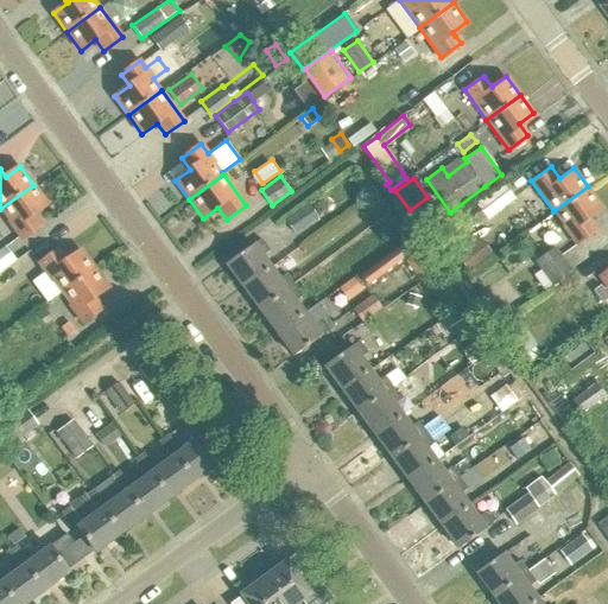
[(487,217),(514,196),(501,179),(454,214),(466,229),(486,215),(487,217)]
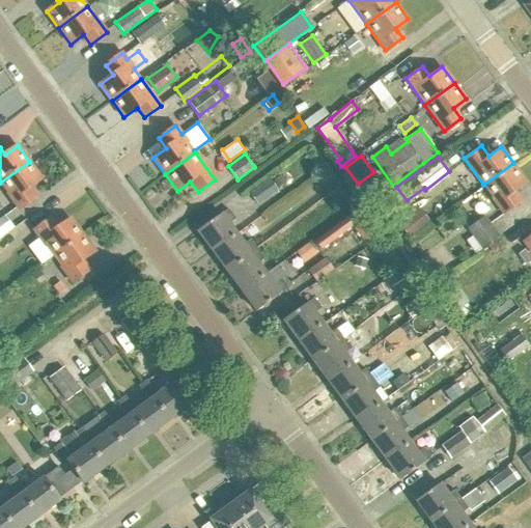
[(28,187),(42,178),(29,162),(0,183),(19,209),(35,197),(28,187)]
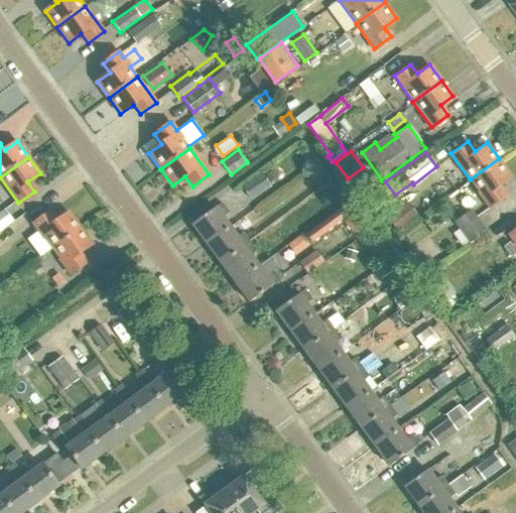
[(498,183),(511,174),(499,158),(470,179),(489,206),(505,194),(498,183)]
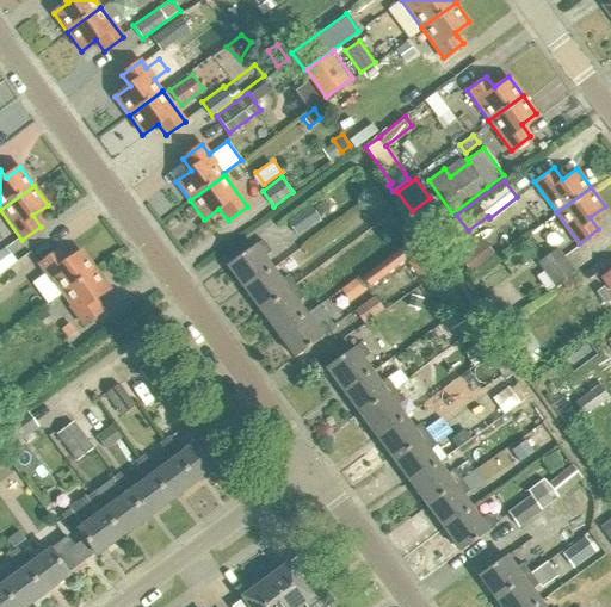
[(320,215),(328,209),(323,200),(314,206),(320,215)]
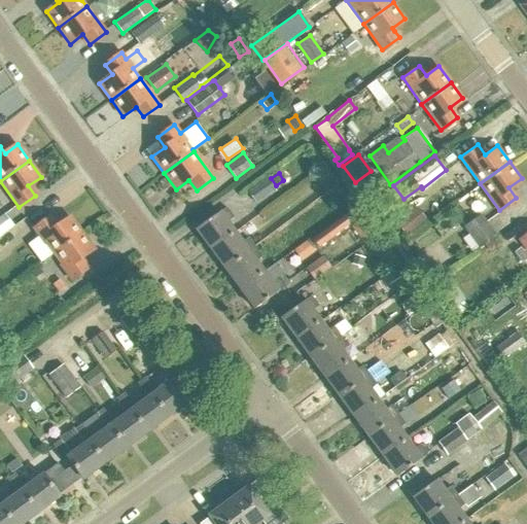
[(247,190),(255,202),(276,186),(268,176),(247,190)]
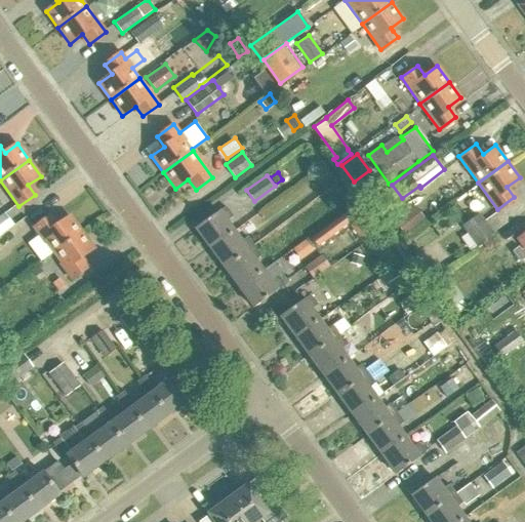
[(425,216),(414,203),(396,218),(406,232),(425,216)]
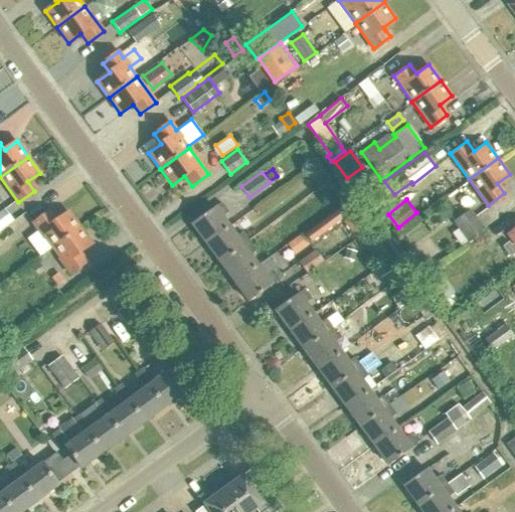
[(190,221),(204,241),(227,224),(220,215),(227,210),(219,200),(190,221)]
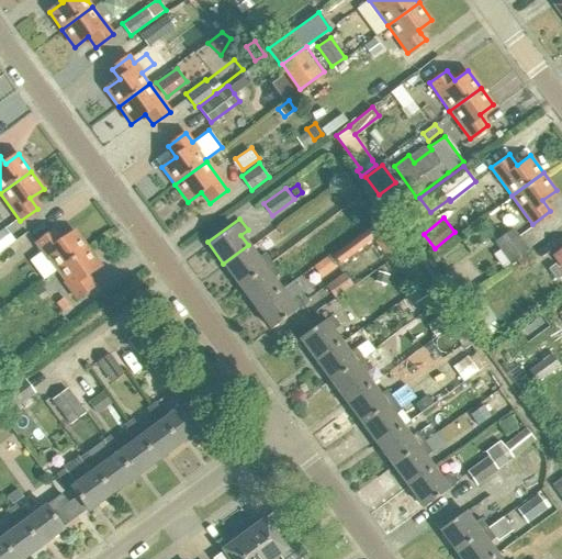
[(375,222),(333,253),(339,261),(373,237),(386,256),(394,250),(375,222)]
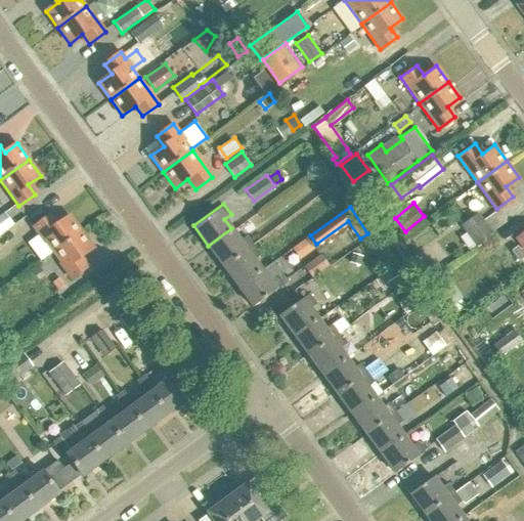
[(0,231),(13,223),(4,210),(0,213),(0,231)]
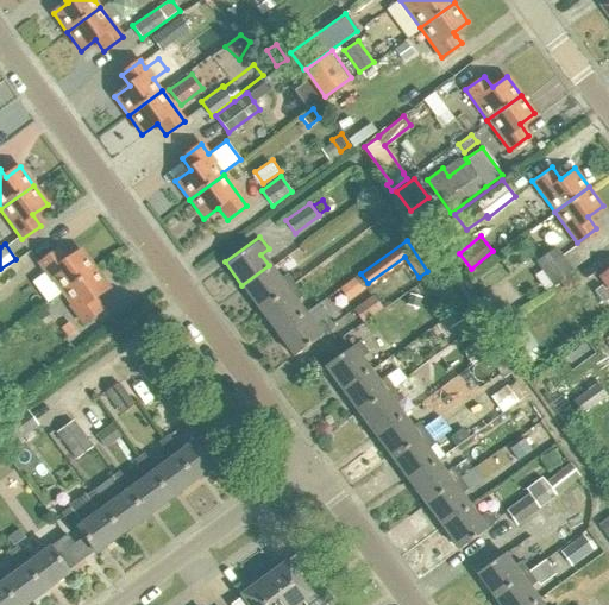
[(572,268),(556,245),(535,259),(552,282),(572,268)]
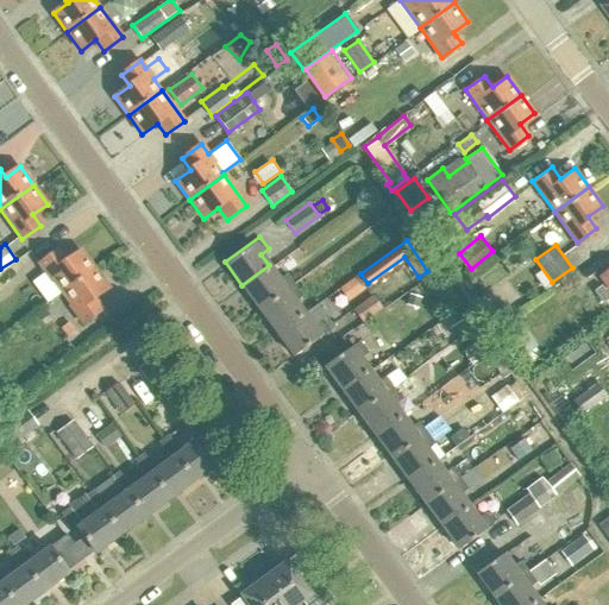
[(39,263),(62,294),(96,269),(82,250),(67,260),(58,249),(39,263)]
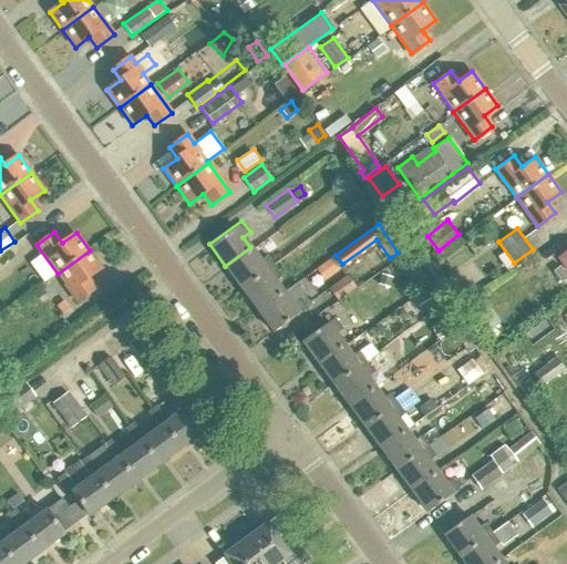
[(0,273),(26,255),(17,244),(0,255),(0,273)]
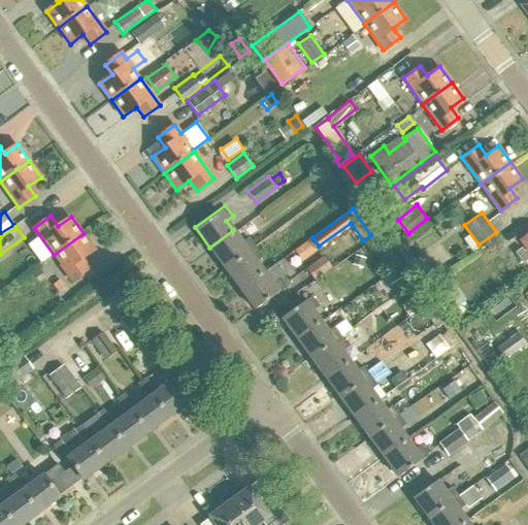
[(241,240),(233,230),(209,248),(225,267),(255,245),(248,236),(241,240)]
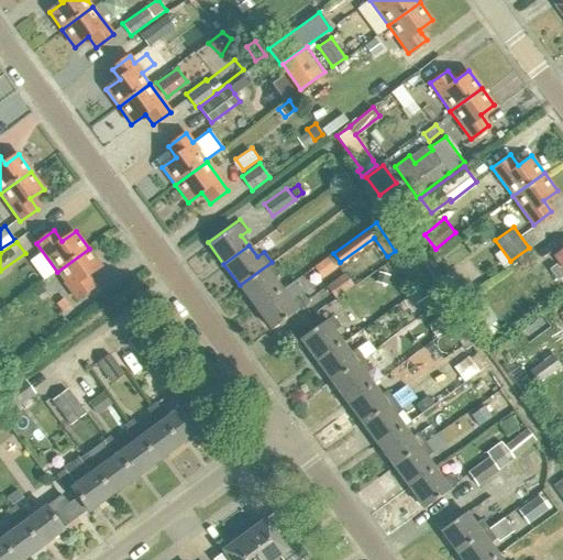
[(88,276),(102,266),(89,249),(57,272),(78,299),(96,286),(88,276)]
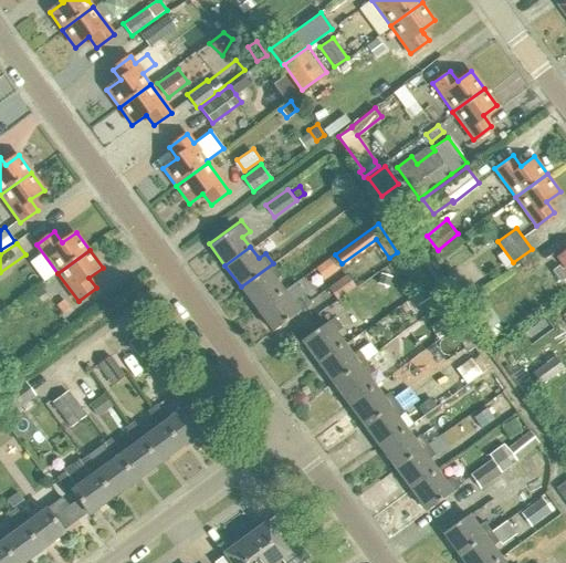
[(324,279),(337,269),(328,257),(315,267),(324,279)]
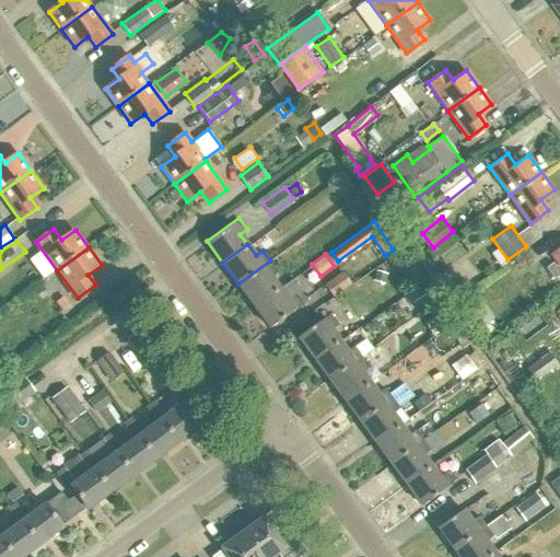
[(278,271),(270,260),(238,283),(254,305),(279,287),(271,276),(278,271)]
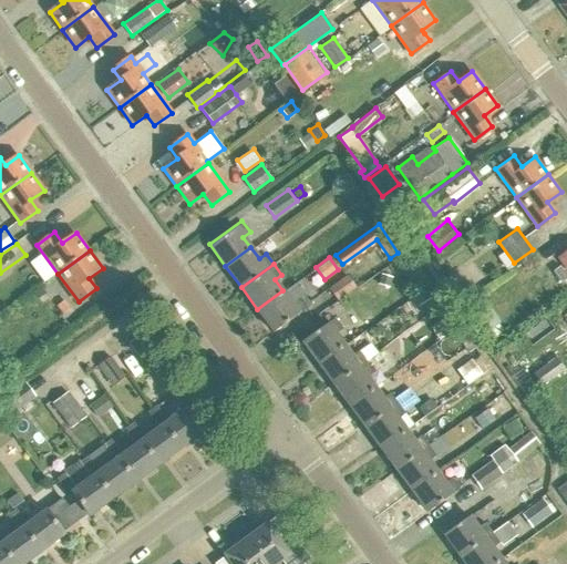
[(566,276),(566,267),(566,266),(563,268),(559,265),(554,269),(562,280),(566,276)]
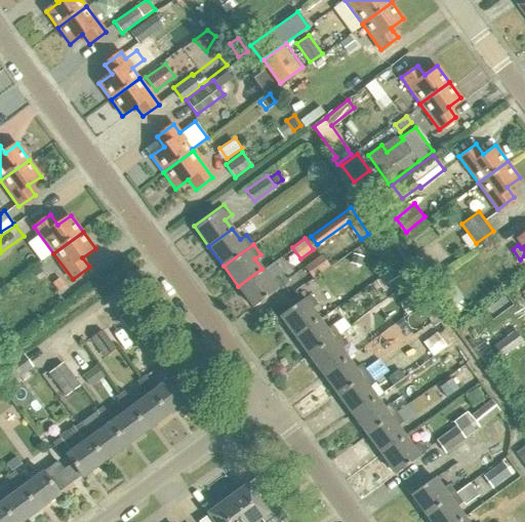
[(322,253),(305,266),(313,277),(330,265),(322,253)]
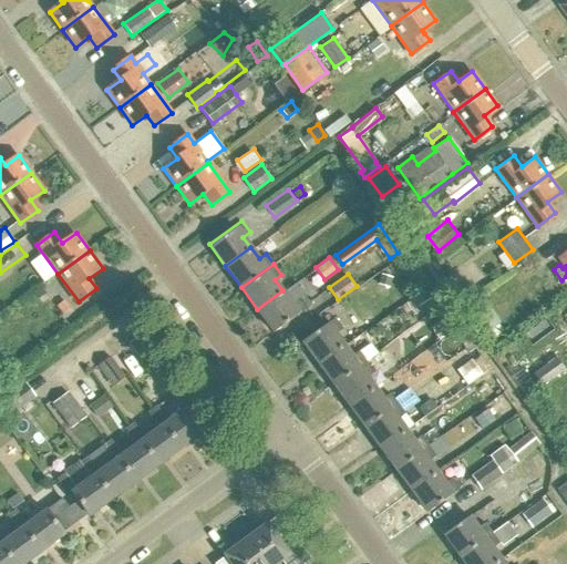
[(41,287),(34,293),(39,298),(45,293),(41,287)]
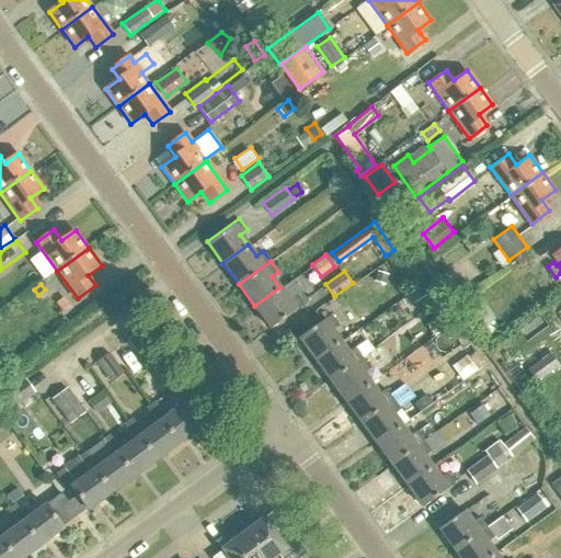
[(270,328),(302,304),(294,293),(287,298),(279,287),(254,306),(270,328)]
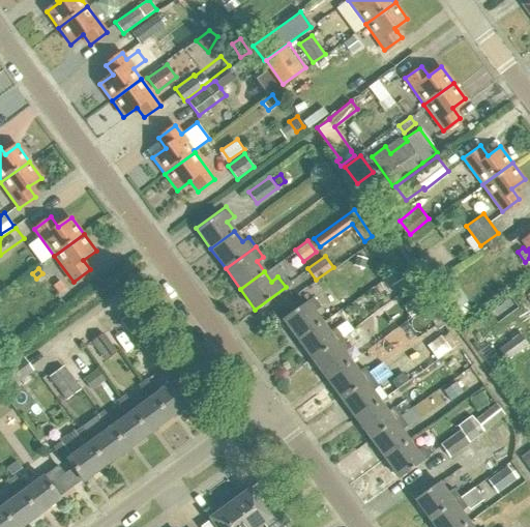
[(387,279),(393,288),(404,281),(399,271),(387,279)]
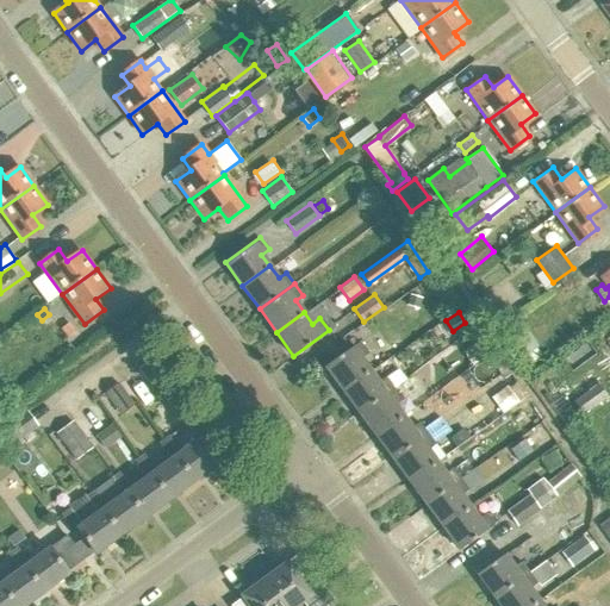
[(67,335),(75,329),(69,320),(61,326),(67,335)]
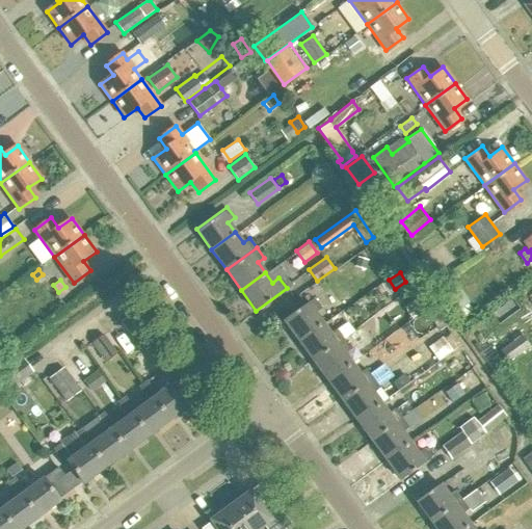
[(346,303),(353,299),(348,292),(342,296),(346,303)]
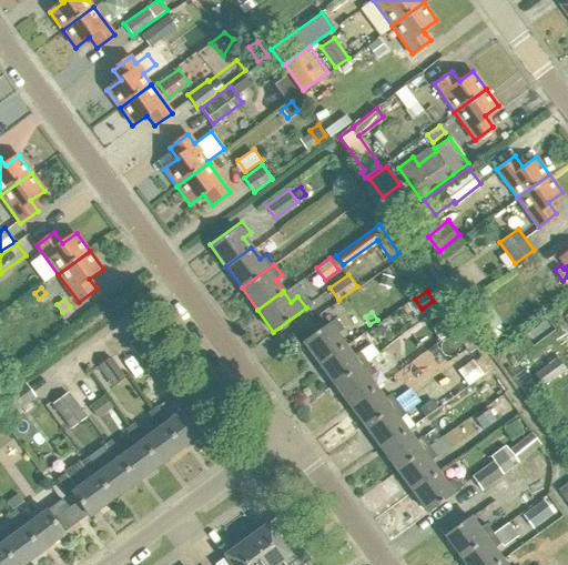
[(302,340),(317,361),(343,343),(335,332),(343,326),(335,315),(302,340)]
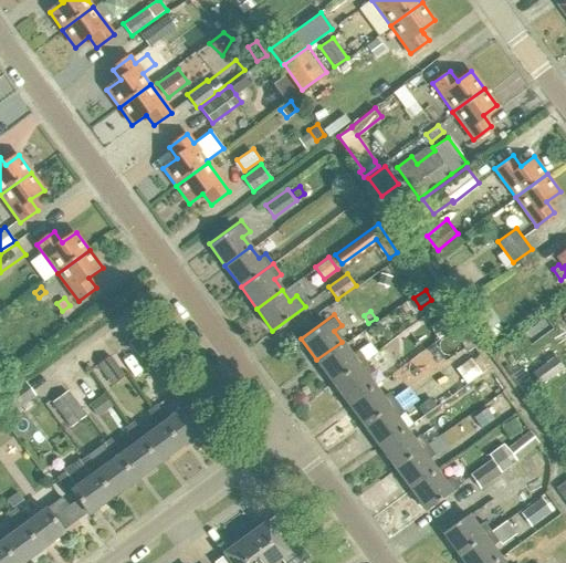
[(129,340),(146,364),(148,363),(154,371),(165,362),(159,354),(161,353),(144,329),(129,340)]
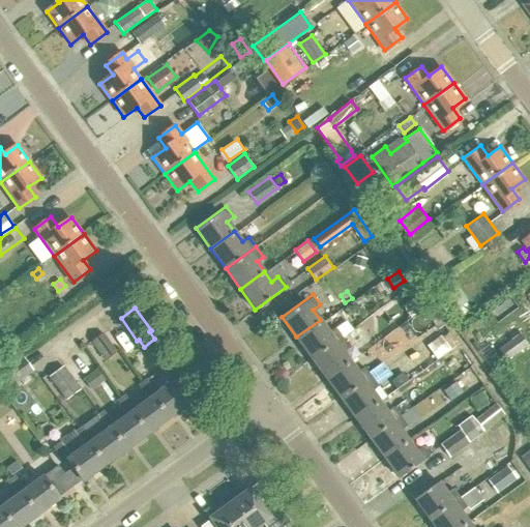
[(326,327),(320,320),(296,337),(311,357),(342,334),(332,323),(326,327)]
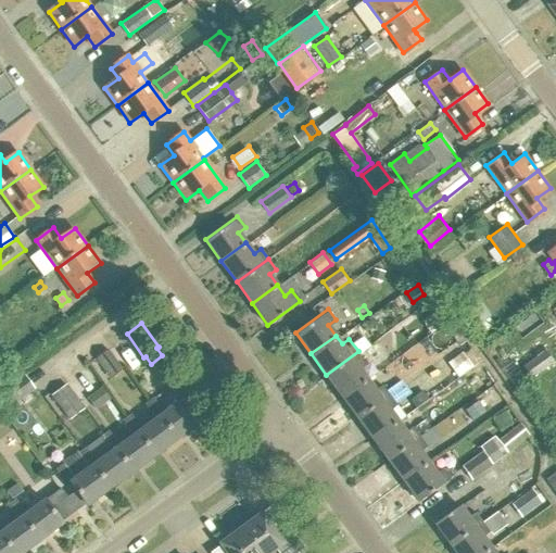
[(96,357),(110,377),(123,367),(109,348),(96,357)]
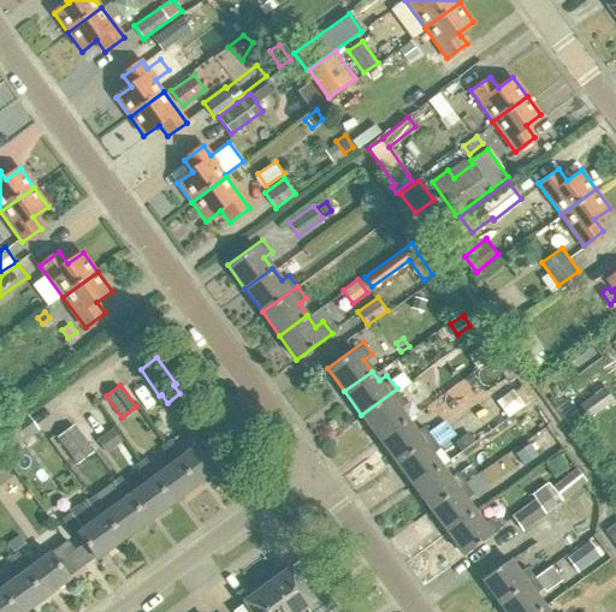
[(614,399),(604,386),(580,404),(590,417),(614,399)]
